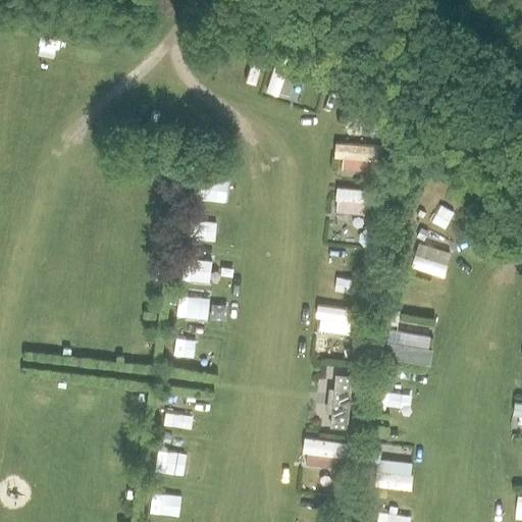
[(263,43),(259,54),(270,57),(274,46),(263,43)]
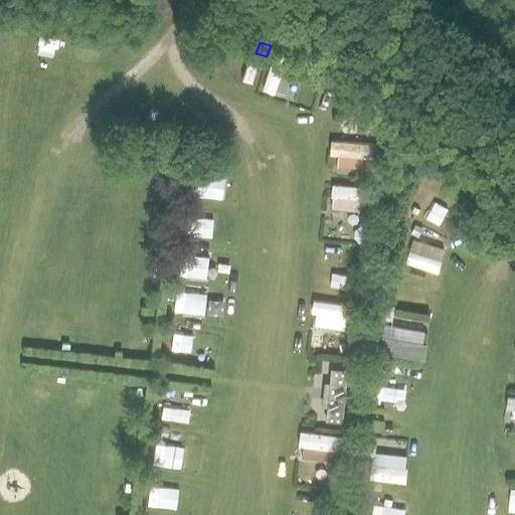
[(274,54),(262,91),(275,95),(286,58),(274,54)]
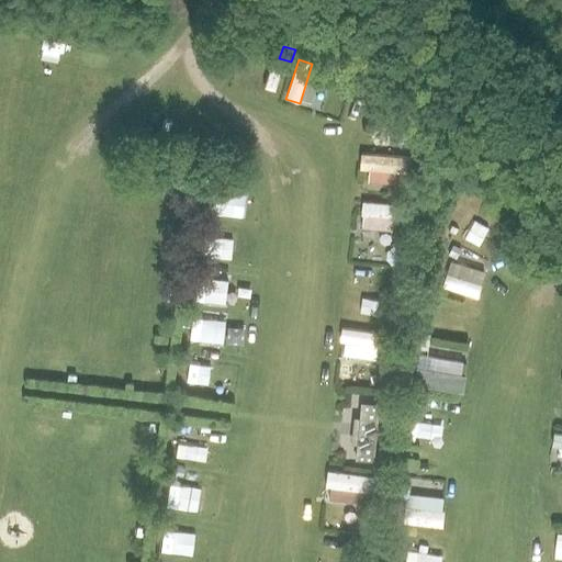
[(358,72),(350,70),(347,82),(355,85),(358,72)]
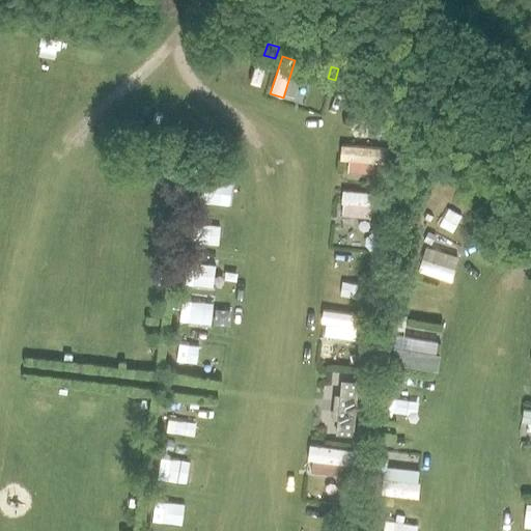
[(381,92),(368,98),(383,132),(395,127),(381,92)]
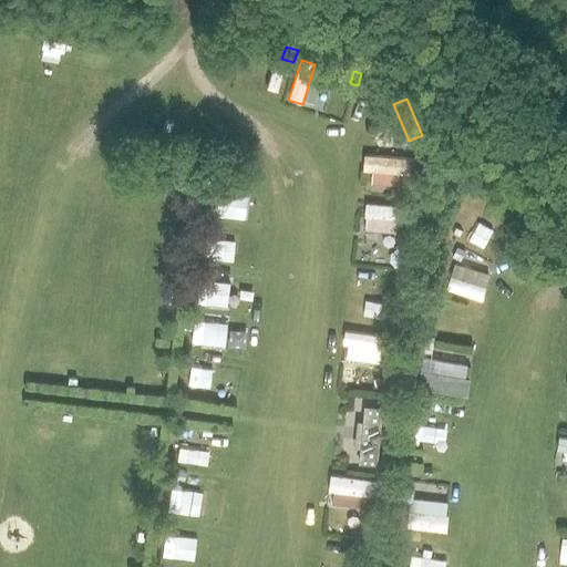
[(363,155),(362,172),(414,175),(416,160),(363,155)]
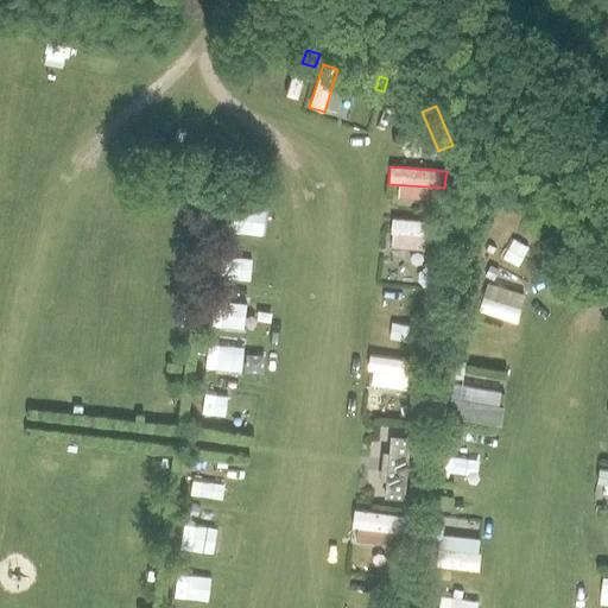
[(392,219),(391,234),(442,238),(443,222),(392,219)]
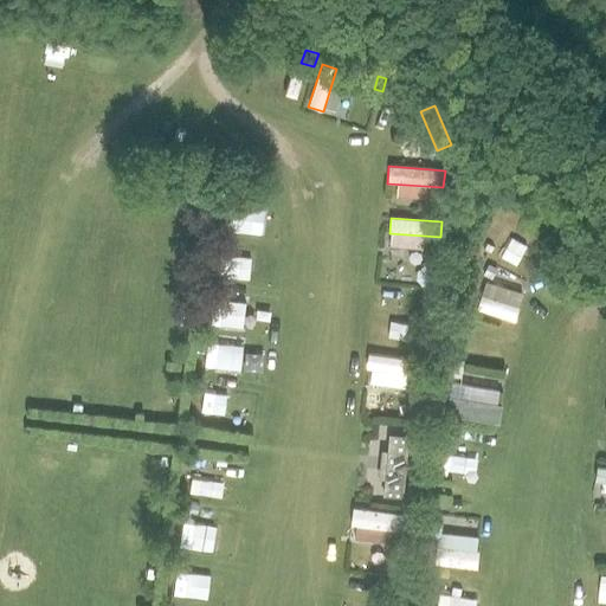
[(494,257),(536,272),(547,243),(504,227),(494,257)]
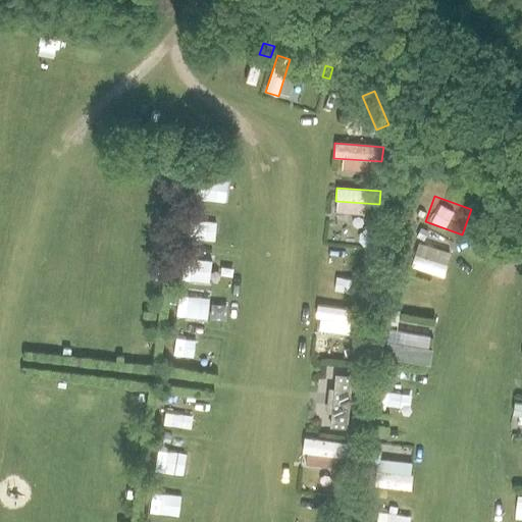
[(444,276),(447,264),(414,254),(411,266),(444,276)]
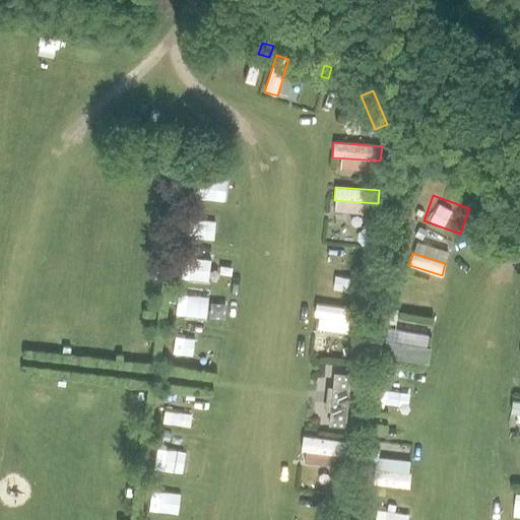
[(316,303),(314,316),(359,323),(361,310),(316,303)]
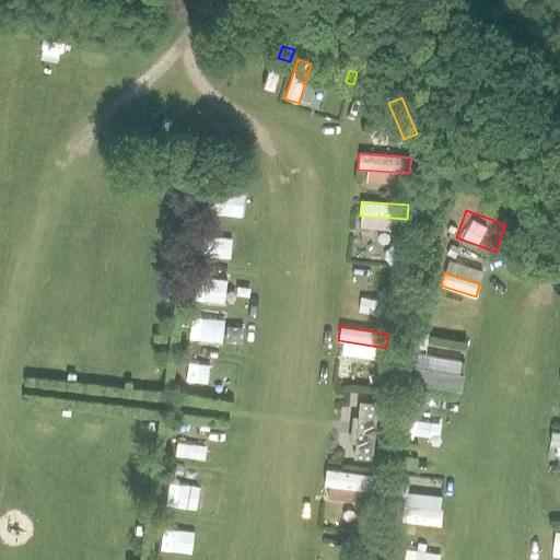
[(190,381),(214,382),(214,359),(191,359),(190,381)]
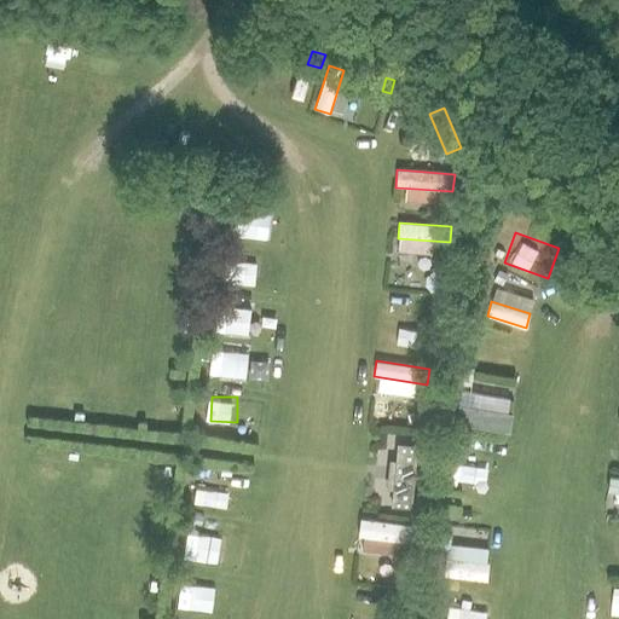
[(509,432),(513,412),(458,404),(455,423),(509,432)]
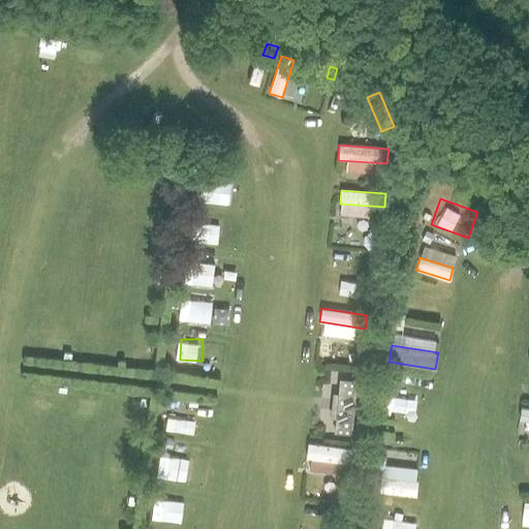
[(334,433),(351,435),(356,381),(339,379),(338,394),(333,394),(330,418),(335,418),(334,433)]
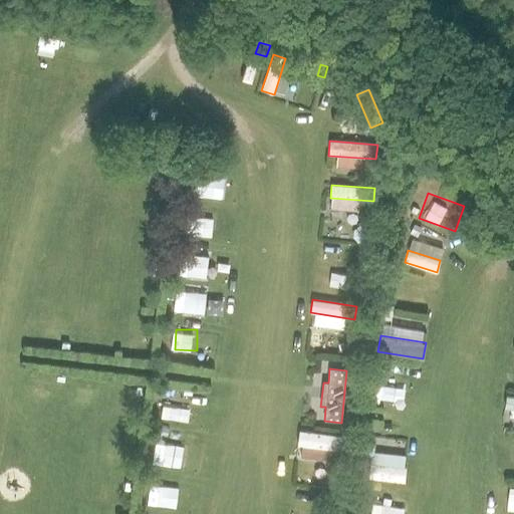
[(513,410),(513,396),(506,396),(504,409),(513,410)]
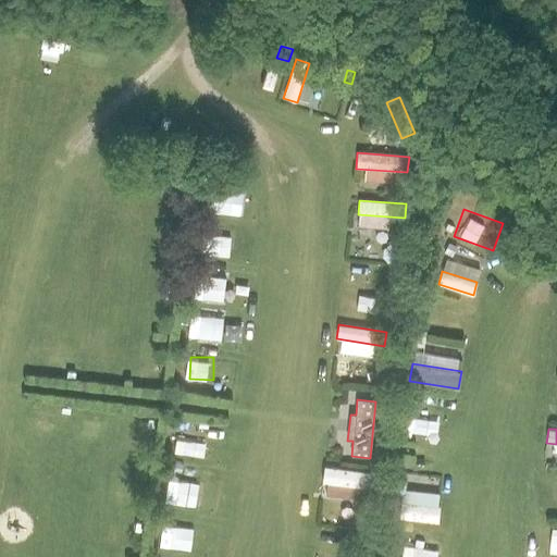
[(324,467),(322,483),(371,490),(373,473),(324,467)]
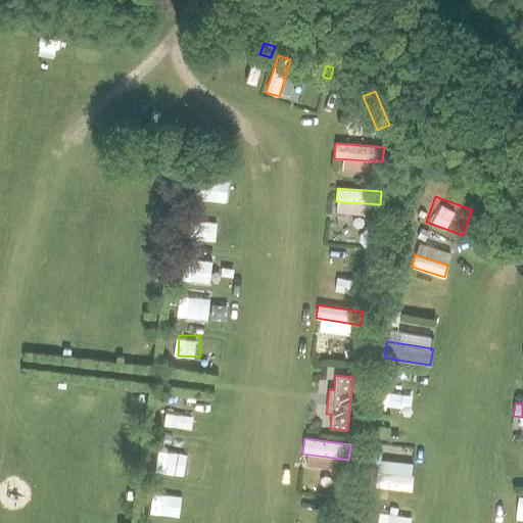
[(190,463),(191,445),(159,443),(158,461),(190,463)]
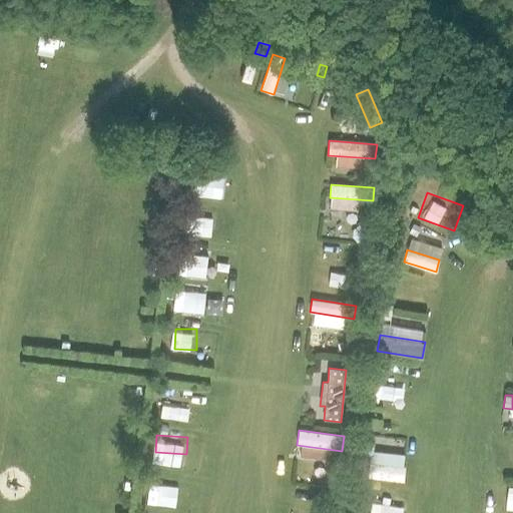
[(404,481),(405,466),(369,463),(368,477),(404,481)]
